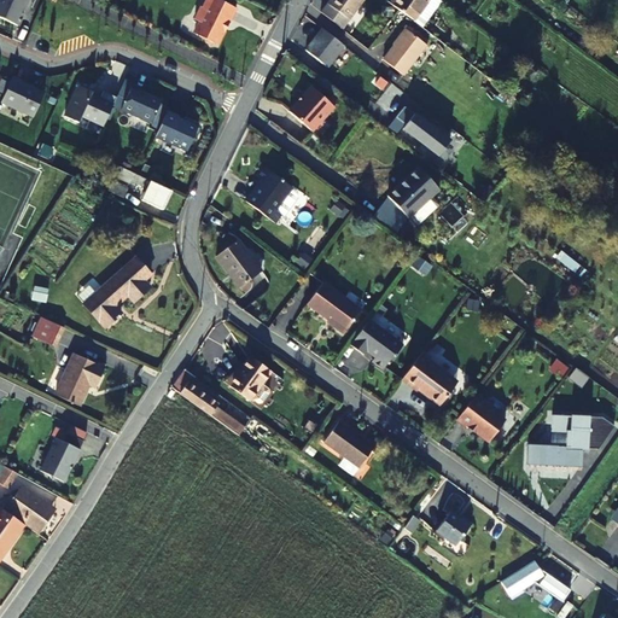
[(21,12),(25,0),(0,0),(0,17),(17,25),(23,13),(21,12)]
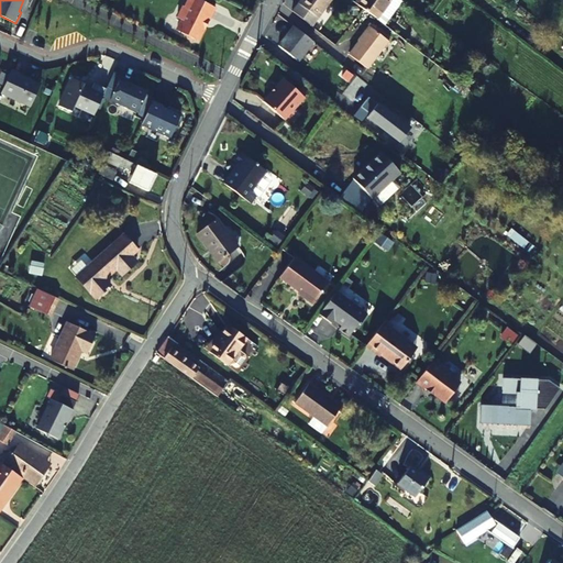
[(217,9),(199,0),(188,0),(185,8),(184,7),(178,19),(183,21),(178,29),(179,32),(188,35),(189,40),(195,42),(198,40),(200,41),(206,30),(205,26),(208,20),(210,21),(217,9)]
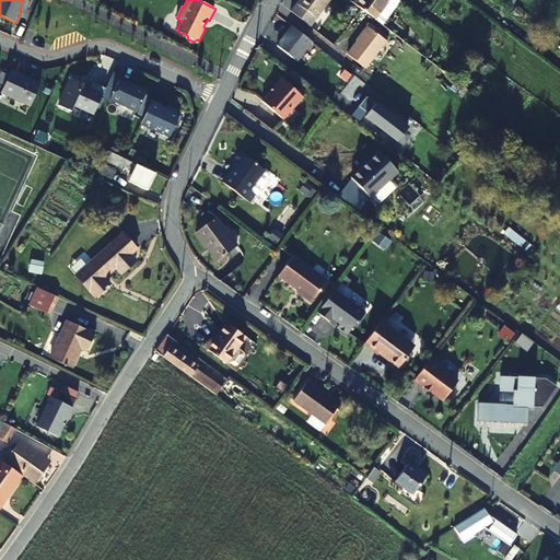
[(335,1),(333,0),(304,0),(294,14),(314,28),(335,1)]
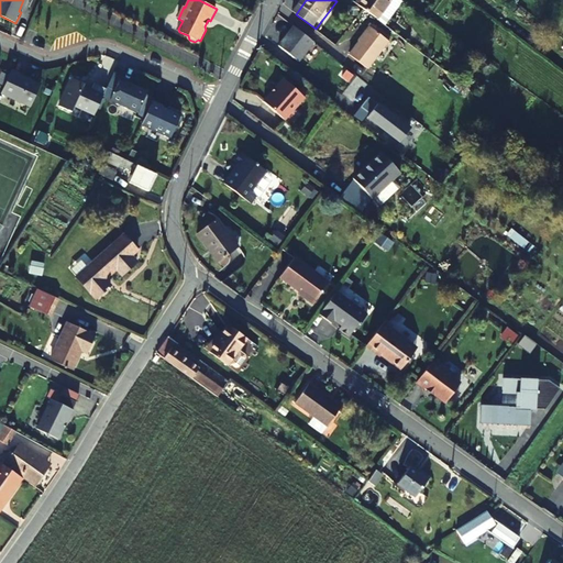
[(390,0),(357,0),(355,3),(377,20),(390,0)]
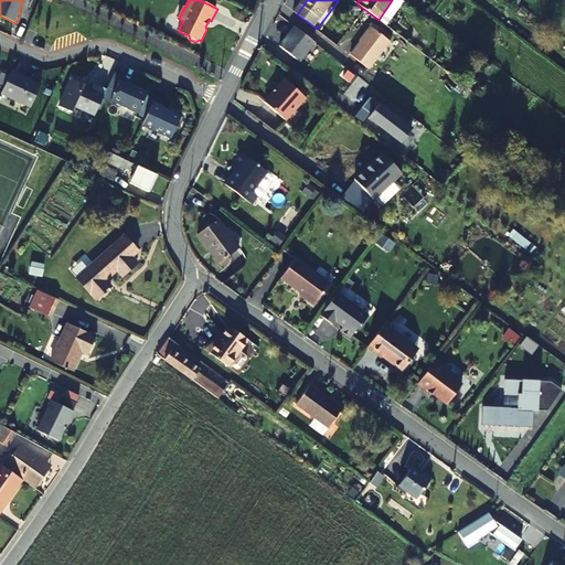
[(405,3),(401,0),(392,0),(379,20),(379,21),(387,28),(405,3)]
